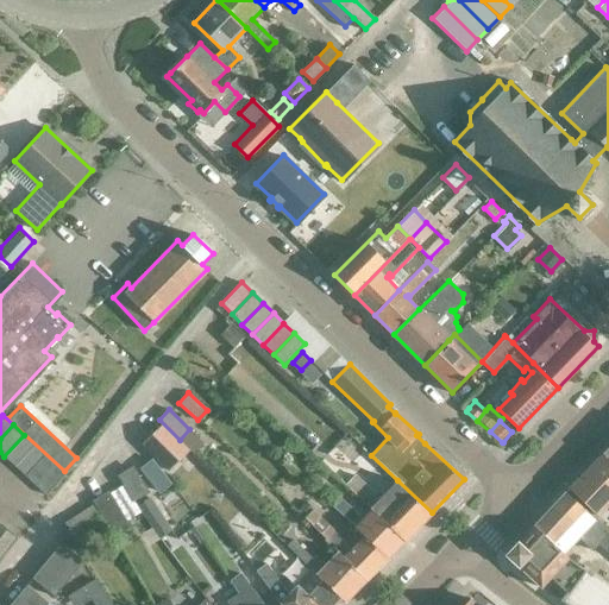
[(142,447),(169,473),(189,452),(163,426),(142,447)]
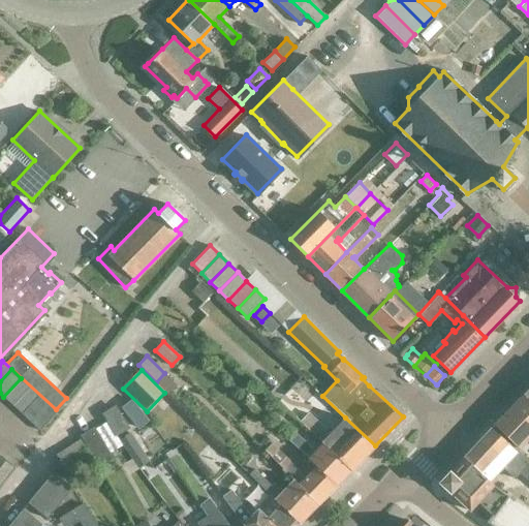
[(21,378),(3,397),(12,404),(30,387),(21,378)]
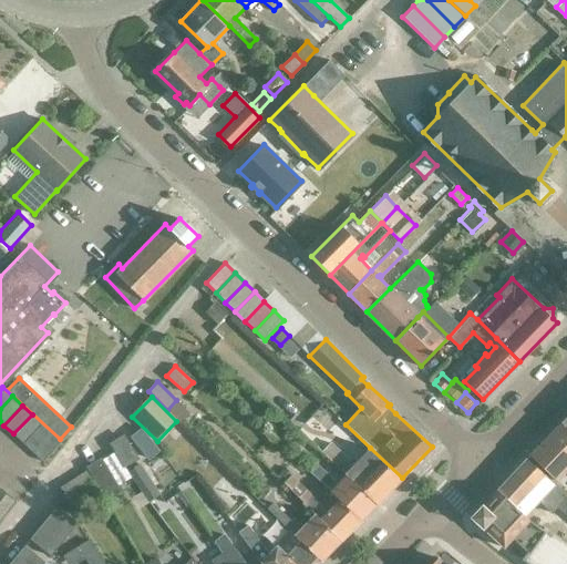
[(32,414),(13,433),(22,443),(23,442),(41,423),(32,414)]
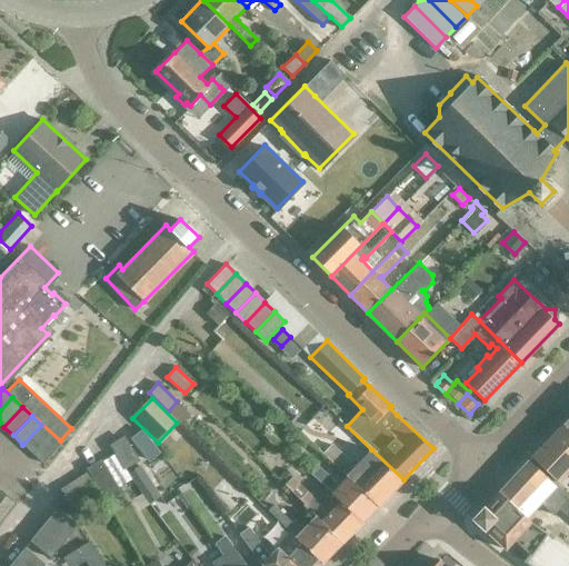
[(568,427),(565,424),(547,443),(568,463),(568,427)]
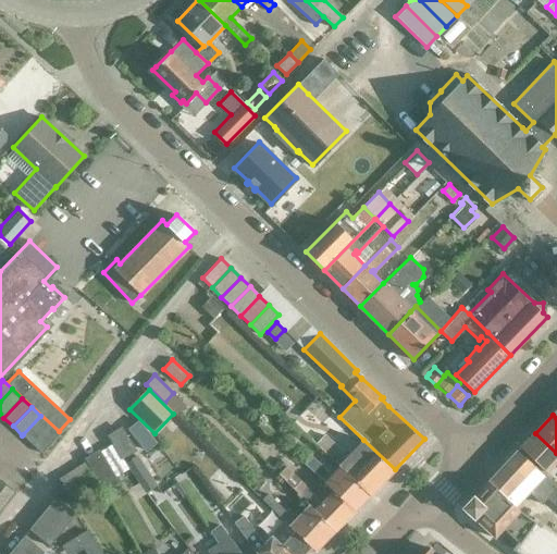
[(40,416),(23,434),(22,435),(32,444),(50,425),(40,416)]
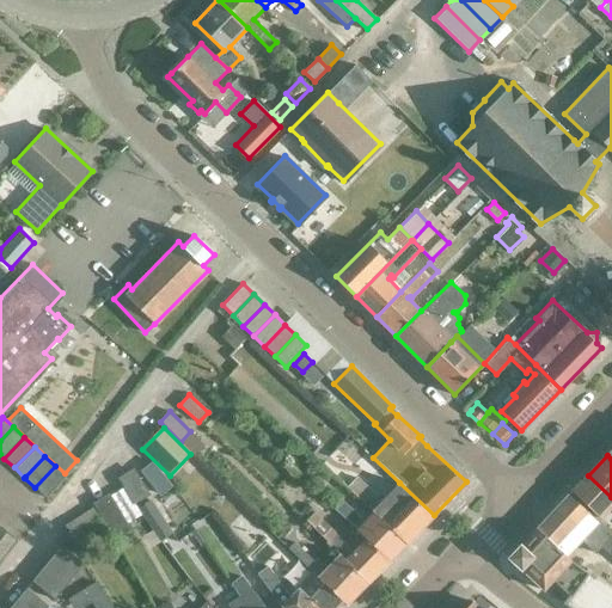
[(160,493),(173,484),(155,462),(142,472),(160,493)]
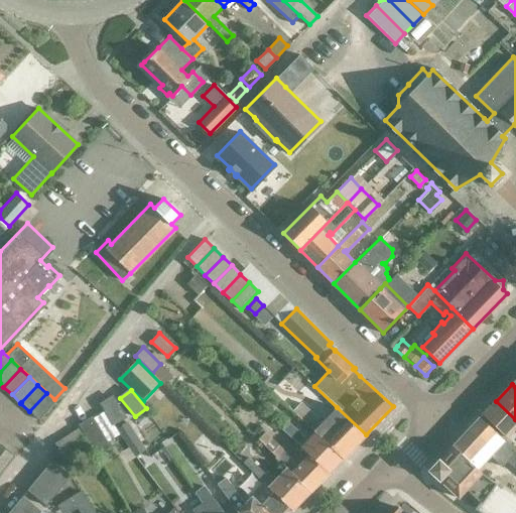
[(46,393),(29,411),(38,419),(55,401),(46,393)]
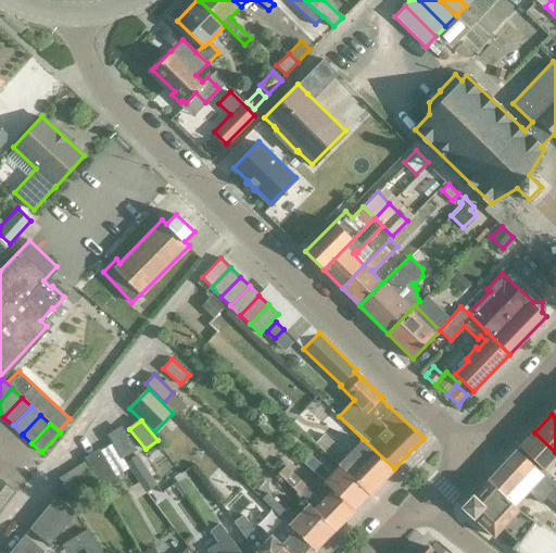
[(122,457),(135,449),(121,426),(108,435),(122,457)]
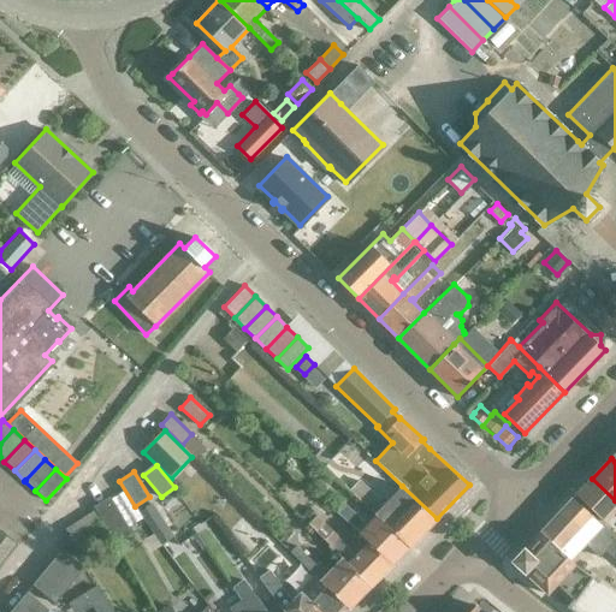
[(615,500),(592,479),(576,494),(604,520),(612,511),(615,515),(615,500)]
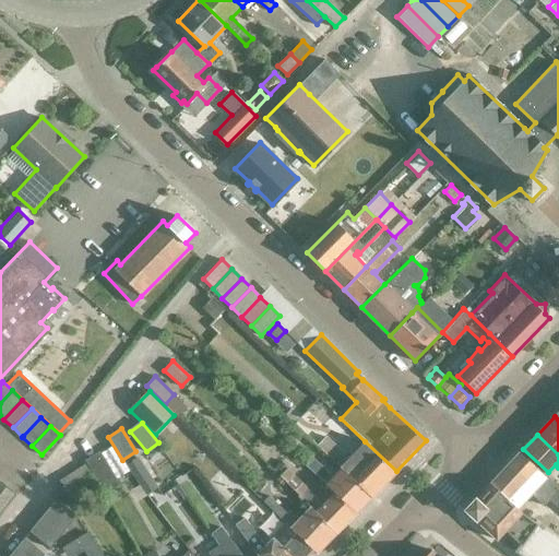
[(318,445),(341,468),(372,497),(396,471),(365,441),(345,463),(343,460),(346,457),(325,437),(318,445)]
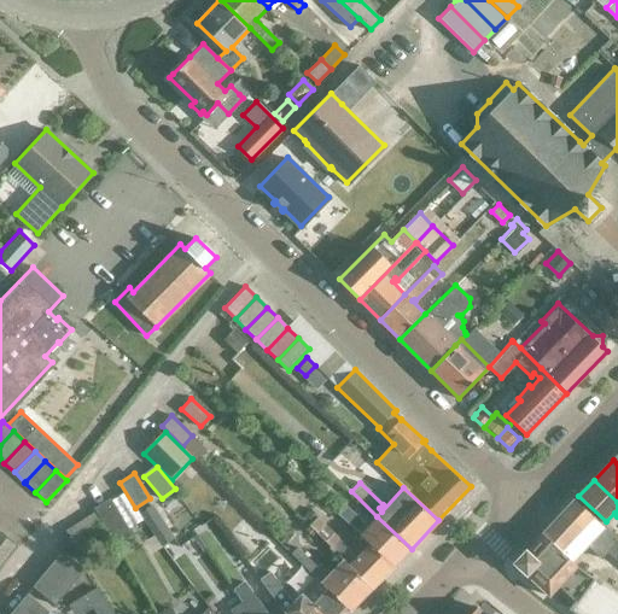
[(412,549),(377,516),(365,530),(359,525),(362,520),(333,496),(325,504),(371,544),(395,567),(412,549)]
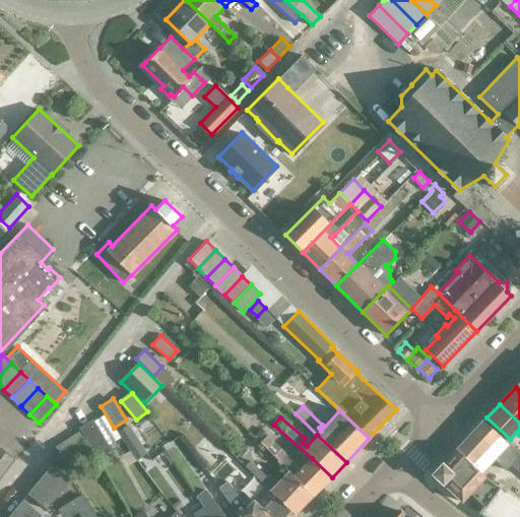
[(109,446),(92,418),(77,429),(79,431),(92,452),(94,455),(109,446)]
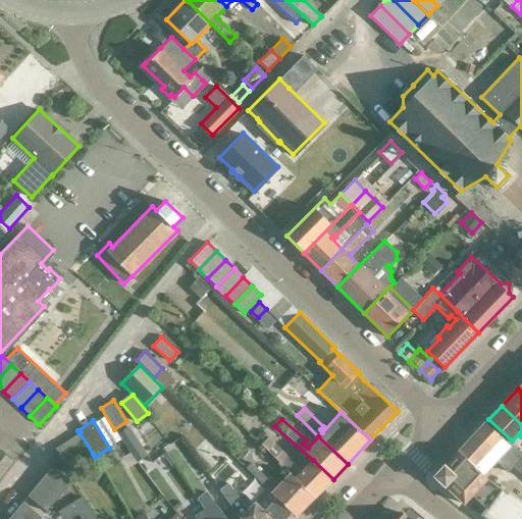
[(485,422),(459,451),(483,474),(484,473),(497,461),(507,470),(512,466),(521,474),(521,455),(515,450),(509,445),(498,433),(485,422)]
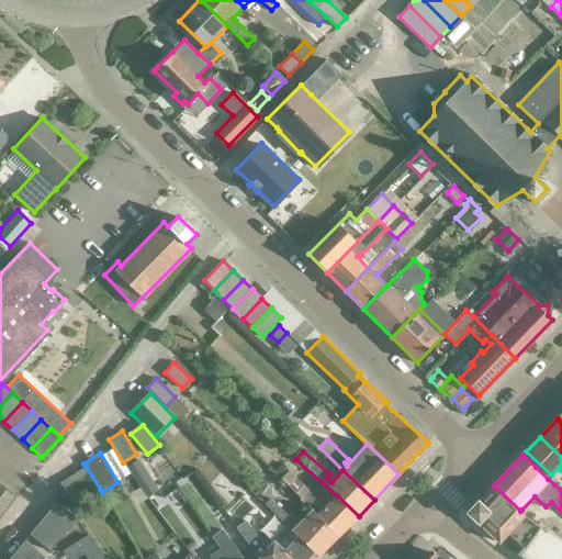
[(158,489),(137,459),(126,467),(146,496),(158,489)]
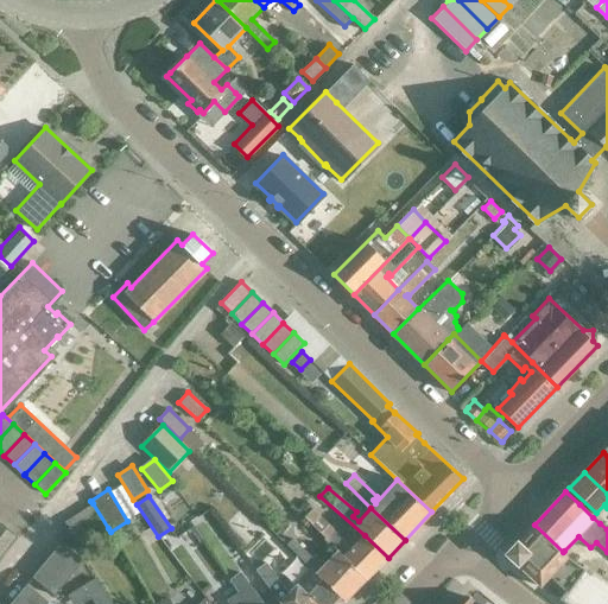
[(304,501),(298,508),(304,515),(311,508),(304,501)]
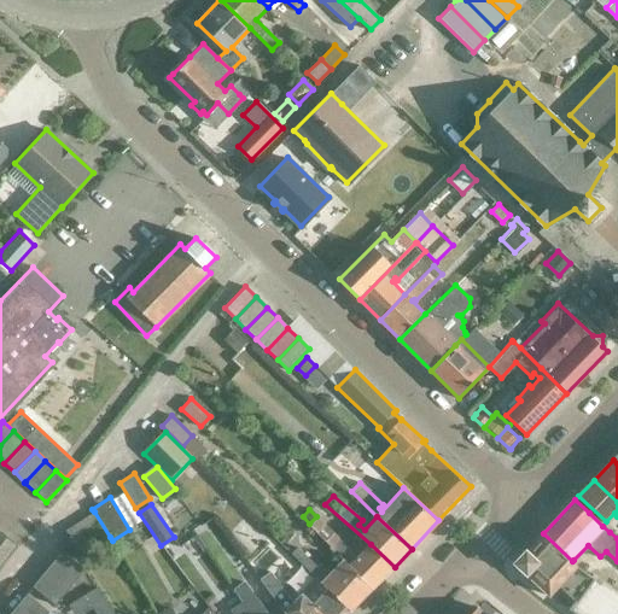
[(110,537),(94,512),(64,531),(80,555),(110,537)]
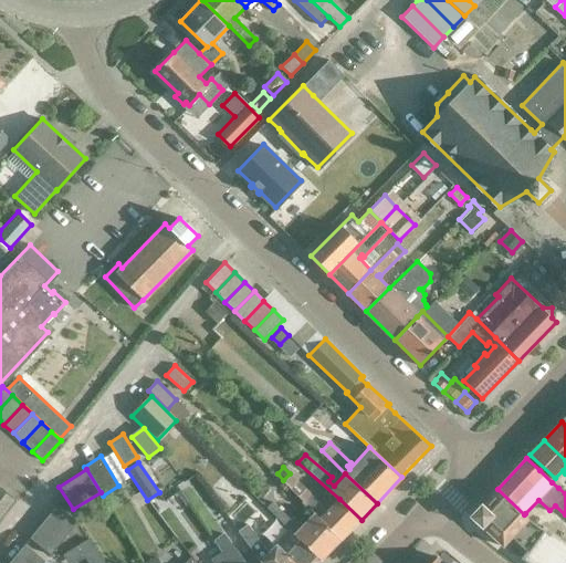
[(362,520),(339,499),(328,511),(318,502),(320,502),(291,475),(283,482),(315,513),(332,530),(343,540),(362,520)]
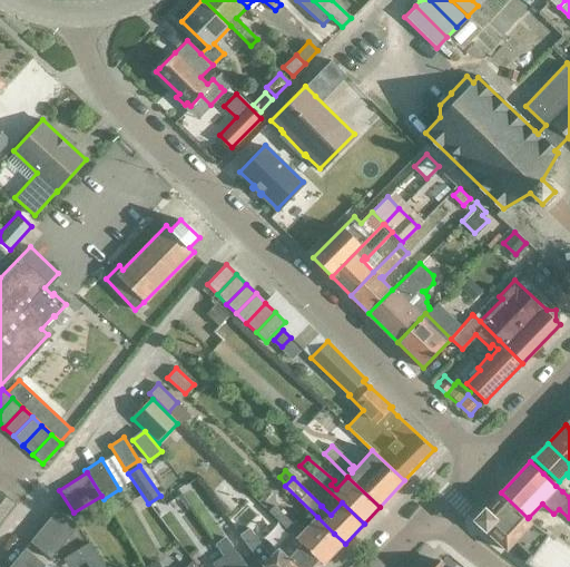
[(17,501),(7,492),(0,500),(0,522),(17,501)]
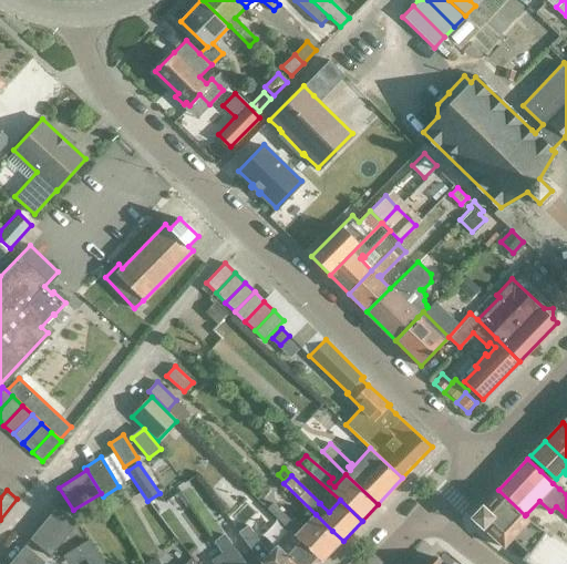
[(525,515),(498,490),(472,518),(504,547),(513,539),(527,552),(522,559),(527,563),(566,563),(566,545),(526,514),(525,515)]
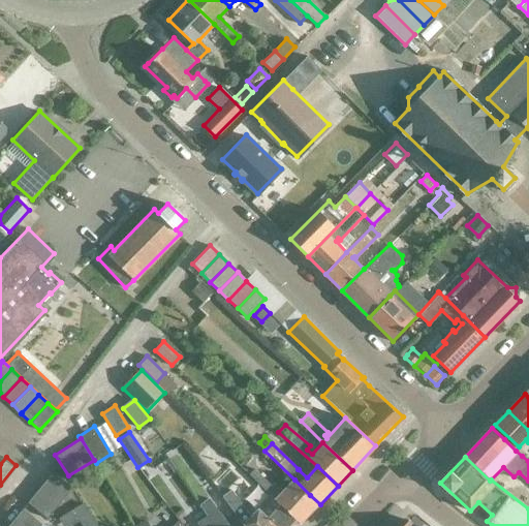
[(320,504),(310,495),(294,480),(283,492),(274,483),(271,486),(253,470),(249,474),(271,496),(300,525),(320,504)]
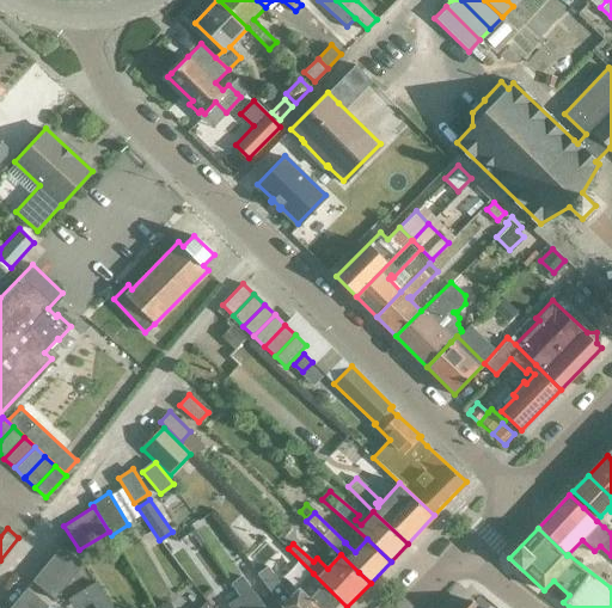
[(54,599),(83,564),(61,545),(31,581),(54,599)]
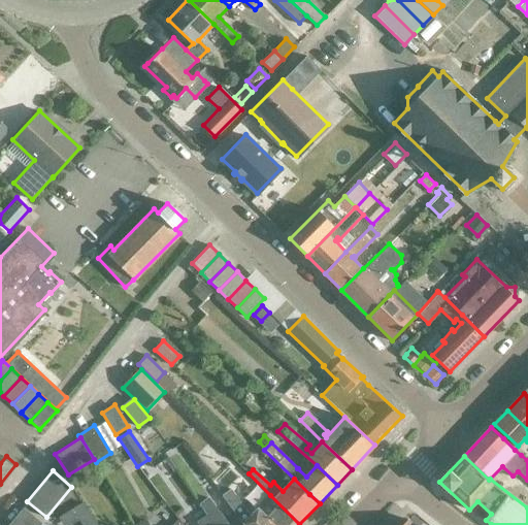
[(228,489),(221,494),(242,524),(298,524),(299,524),(270,495),(259,507),(250,516),(246,513),(228,489)]
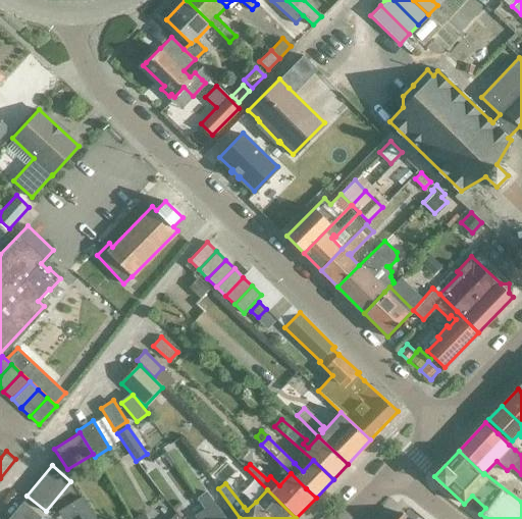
[(197,499),(204,510),(211,518),(226,518),(206,491),(197,499)]
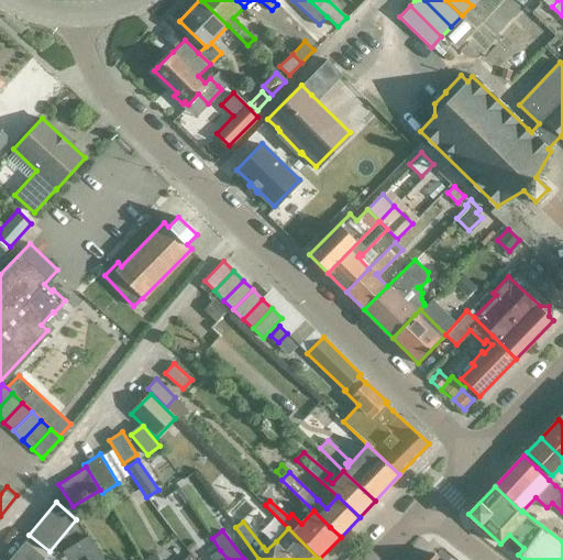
[(23,540),(8,559),(42,559),(44,558),(23,540)]
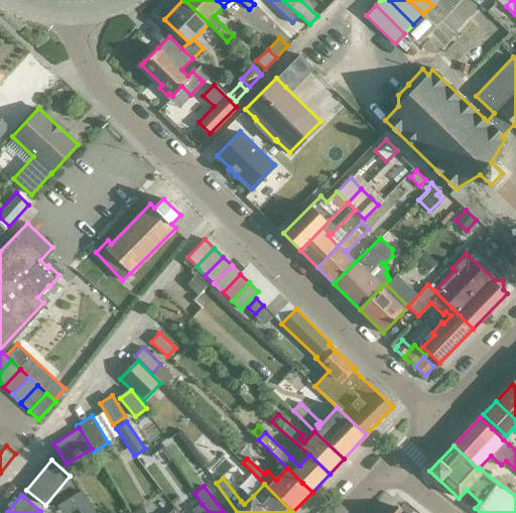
[(209,512),(202,504),(194,510),(195,512),(209,512)]
